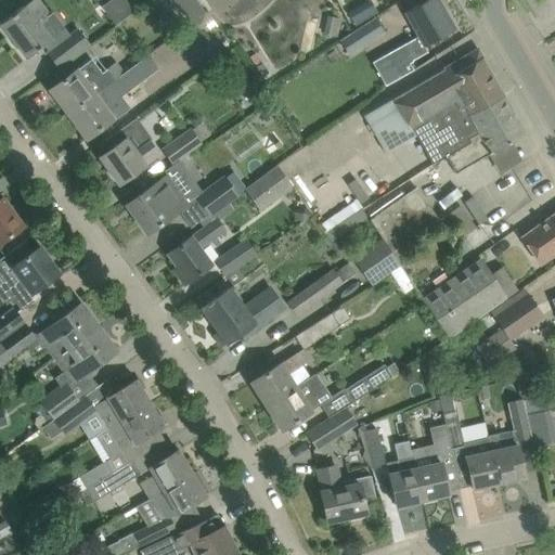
[(51,16),(49,14),(38,0),(31,0),(0,24),(26,59),(51,39),(40,25),(51,16)]
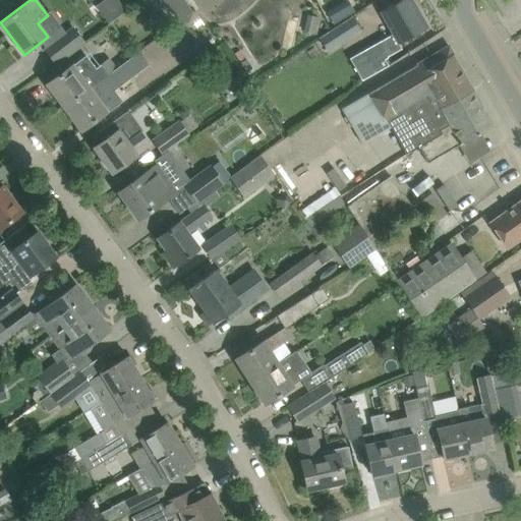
[(115,0),(102,0),(96,5),(97,6),(109,22),(120,15),(124,12),(115,0)]
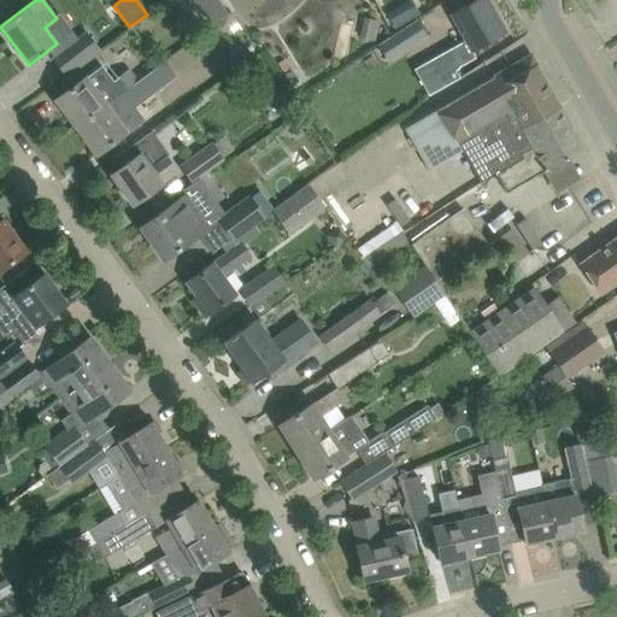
[(229,0),(235,10),(250,0),(257,11),(274,0),(229,0)]
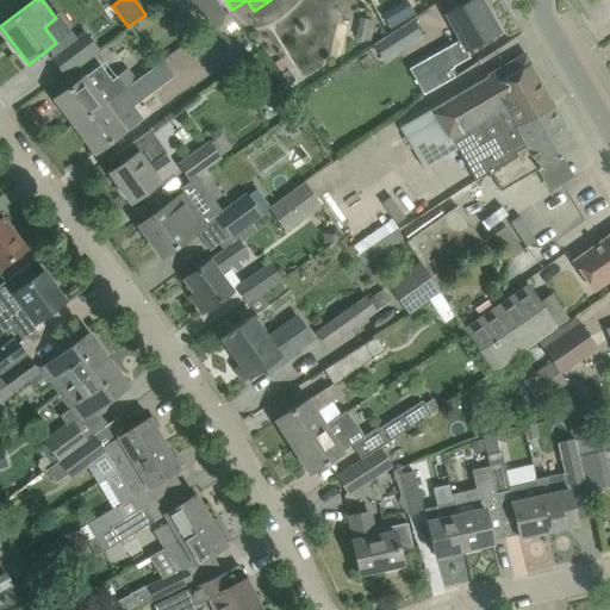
[(460,41),(429,57),(410,68),(424,93),(454,76),(449,68),(470,57),(466,50),(479,44),(499,32),(481,0),(468,0),(458,6),(446,13),(460,41)]
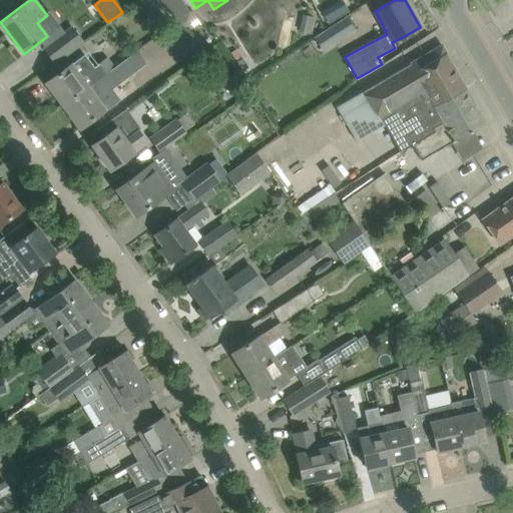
[(178,21),(183,27),(189,23),(199,36),(207,30),(200,20),(199,21),(191,11),(178,21)]
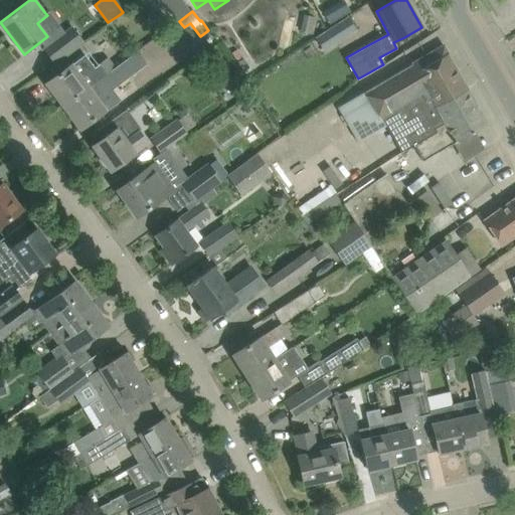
[(304,13),(300,30),(314,33),(317,16),(304,13)]
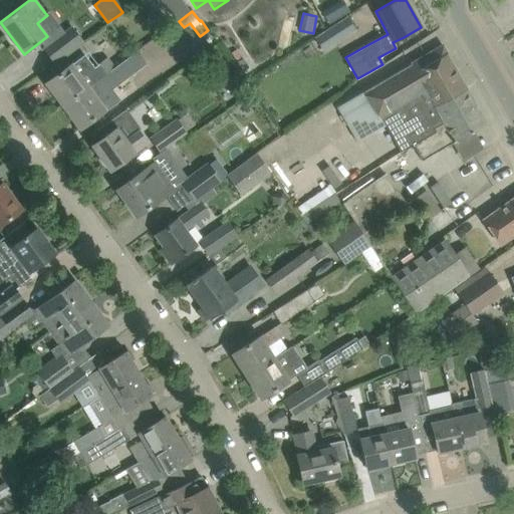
[(43,48),(53,62),(82,41),(72,26),(43,48)]
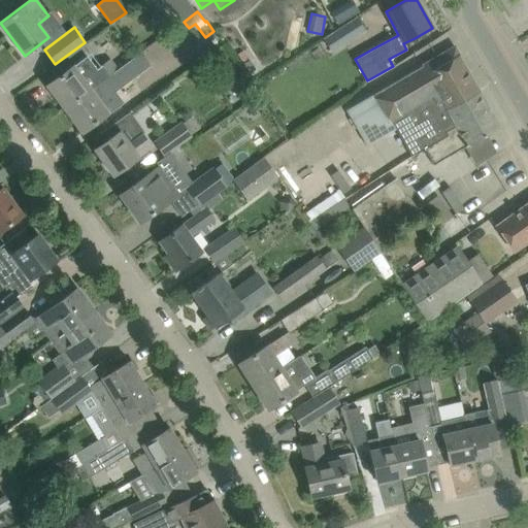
[(336,30),(324,38),(332,51),(344,42),(336,30)]
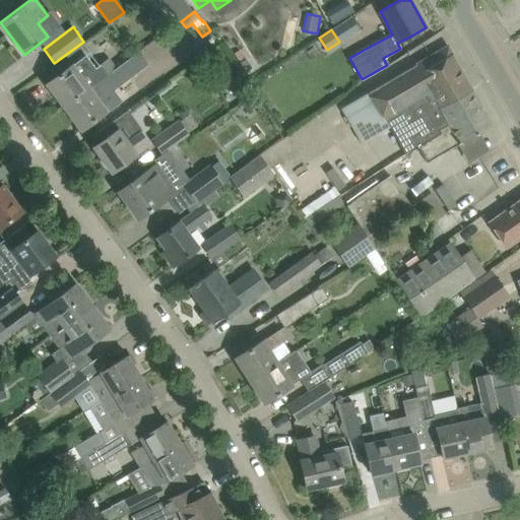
[(195,42),(194,47),(197,52),(203,53),(207,50),(208,44),(205,40),(200,39),(195,42)]
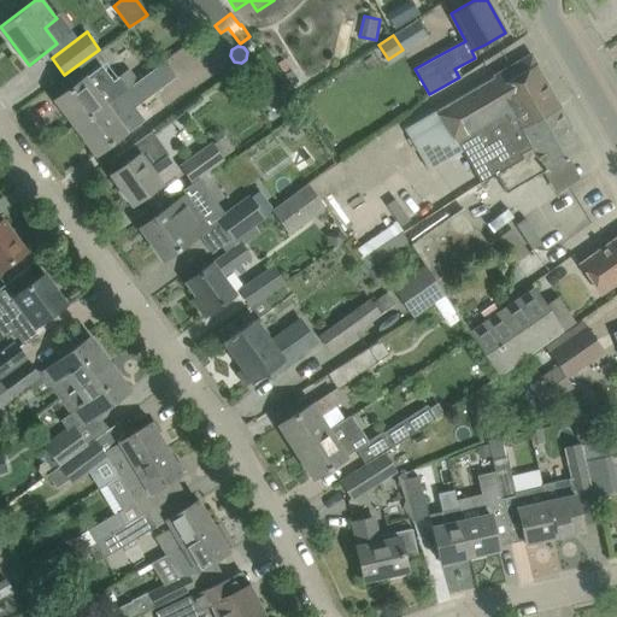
[(436,110),(404,128),(428,170),(462,150),(462,151),(480,182),(495,172),(497,175),(523,158),(521,153),(534,146),(526,133),(534,128),(532,122),(559,105),(560,105),(532,54),(436,110)]
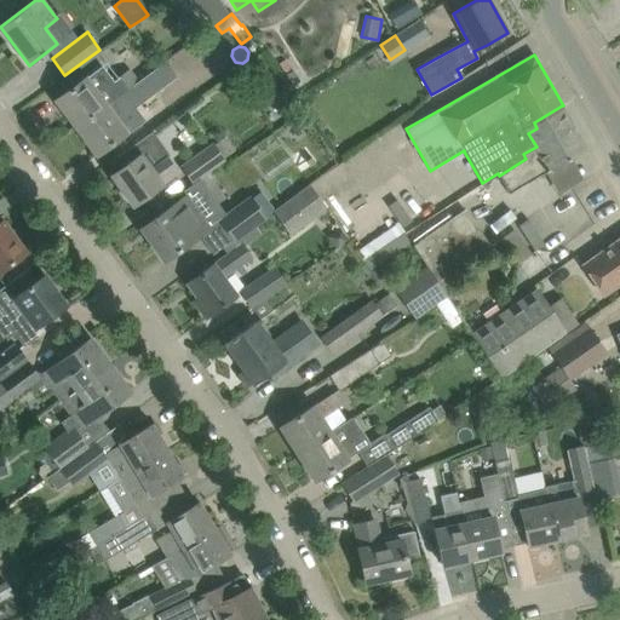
[(56,99),(76,127),(107,104),(149,73),(141,63),(132,70),(130,68),(114,80),(102,65),(56,99)]
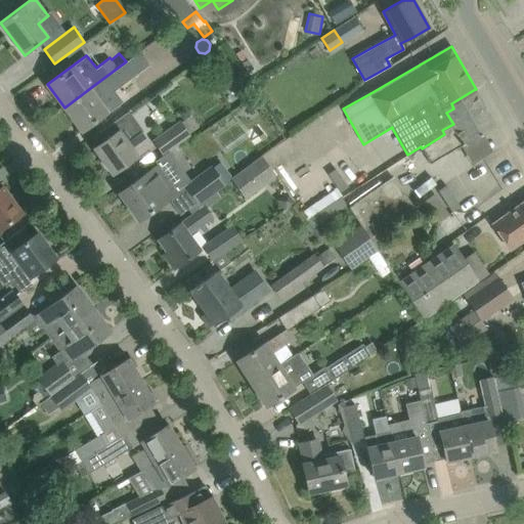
[(90,88),(64,107),(81,130),(106,112),(103,106),(117,96),(111,88),(133,71),(126,61),(90,88)]
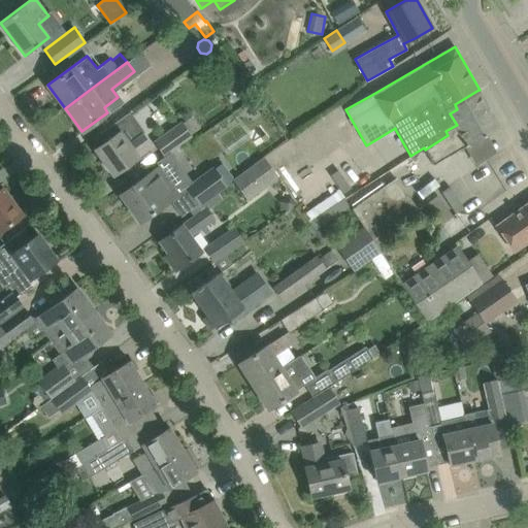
[(147,97),(140,86),(120,101),(128,111),(147,97)]
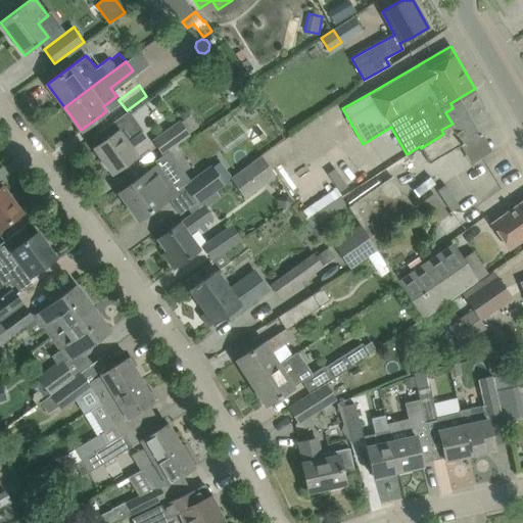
[(443,134),(421,148),(429,162),(494,125),(474,89),(450,103),(453,108),(445,112),(453,124),(441,130),(443,134)]
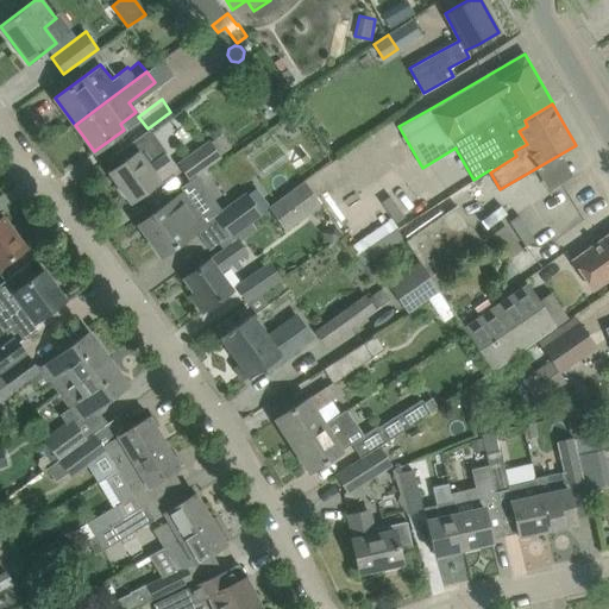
[(167,152),(151,130),(117,154),(123,162),(110,173),(130,201),(174,170),(163,155),(167,152)]
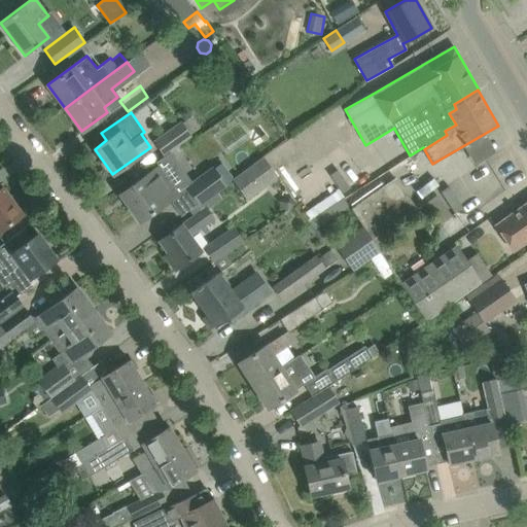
[(153,140),(165,155),(190,136),(180,121),(153,140)]
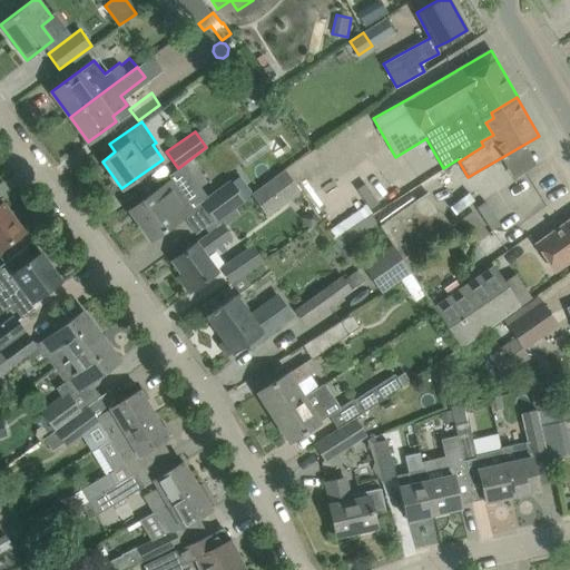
[(333,164),(354,150),(342,133),(321,146),(333,164)]
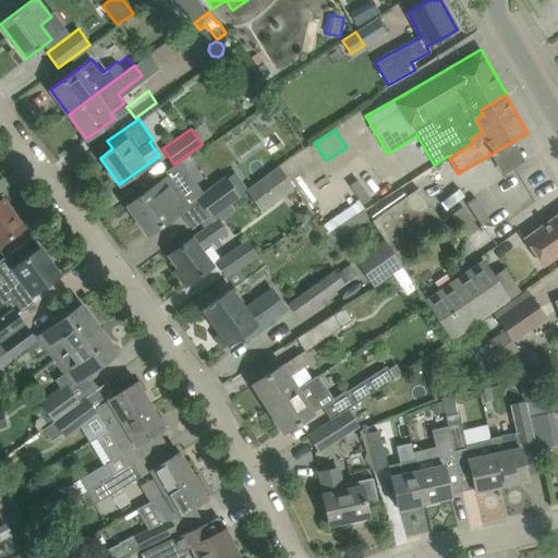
[(246,190),(261,209),(294,186),(280,167),(246,190)]
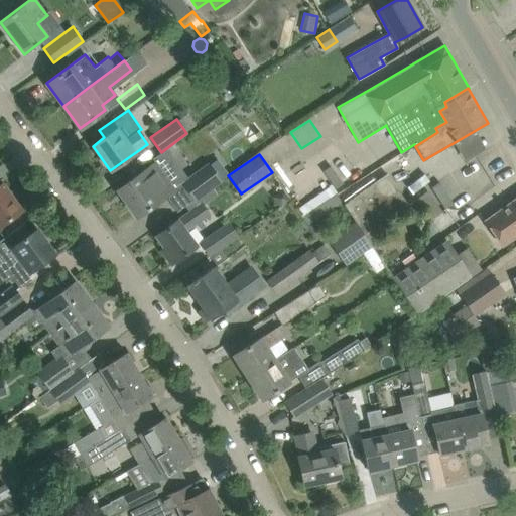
[(364,159),(302,206),(313,220),(374,172),(364,159)]
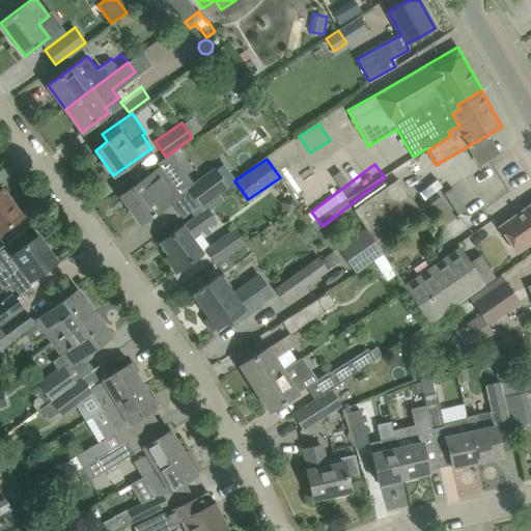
[(145,177),(138,183),(121,195),(141,223),(158,211),(178,196),(158,168),(145,177)]
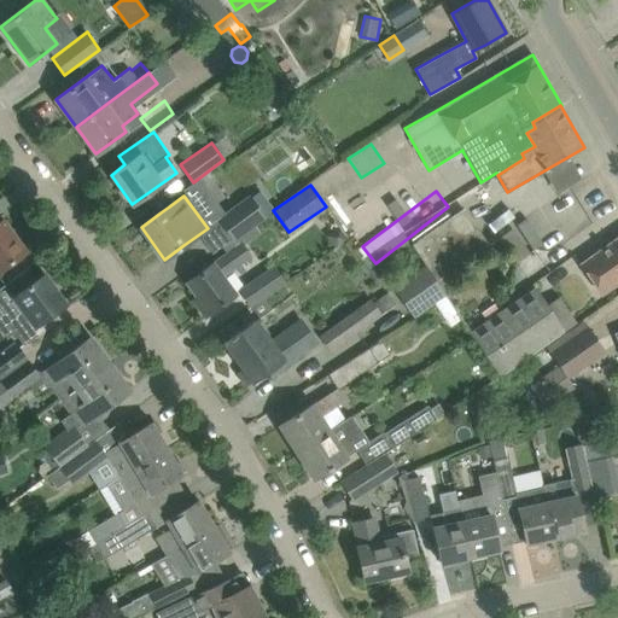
[(266,215),(251,196),(219,220),(233,239),(266,215)]
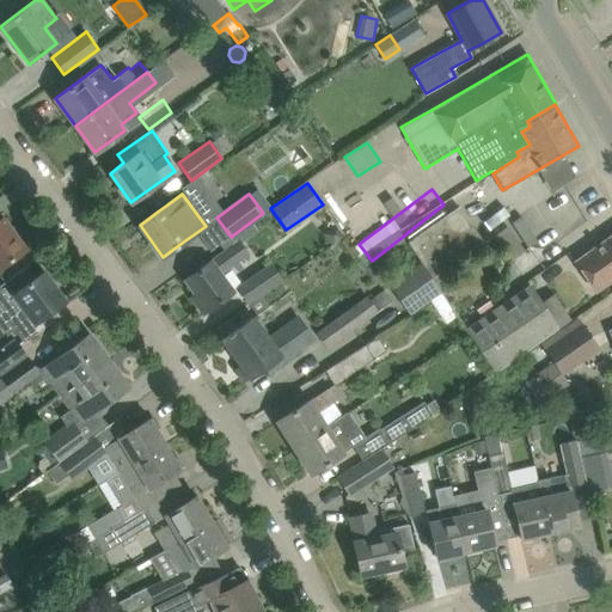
[(408,242),(423,263),(432,277),(483,242),(459,207),(408,242)]
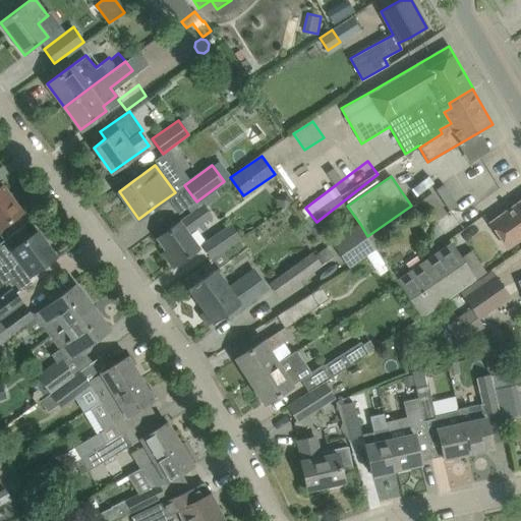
[(0,227),(5,224),(22,212),(2,185),(0,186),(0,227)]
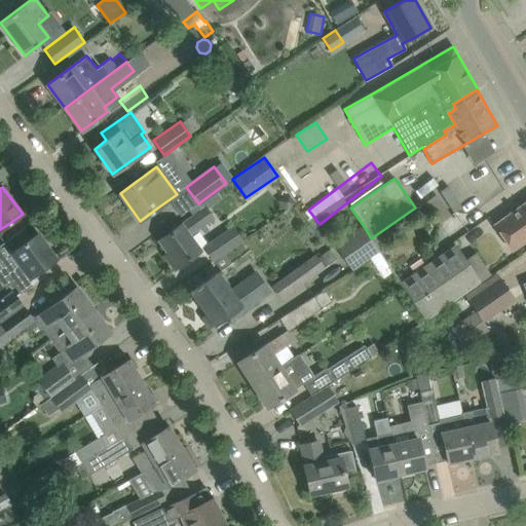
[(424,201),(439,222),(450,215),(435,194),(424,201)]
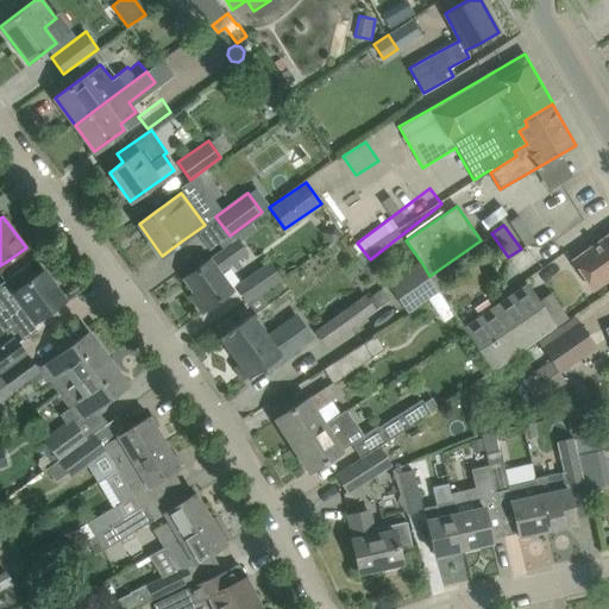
[(608,233),(572,259),(592,289),(608,277),(608,233)]
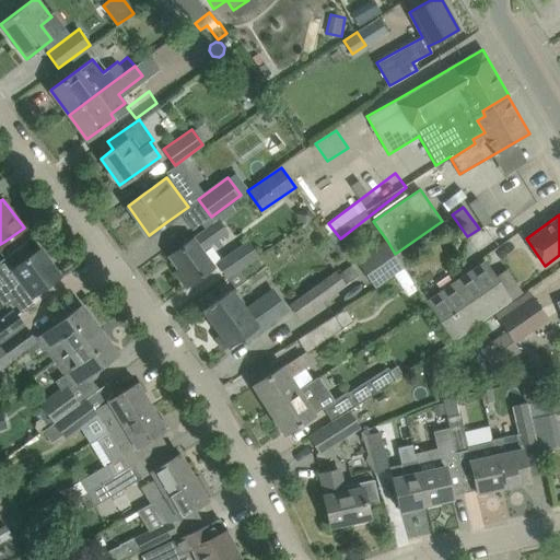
[(219,220),(188,243),(170,256),(179,269),(175,271),(186,287),(203,273),(213,267),(201,249),(226,232),(219,220)]
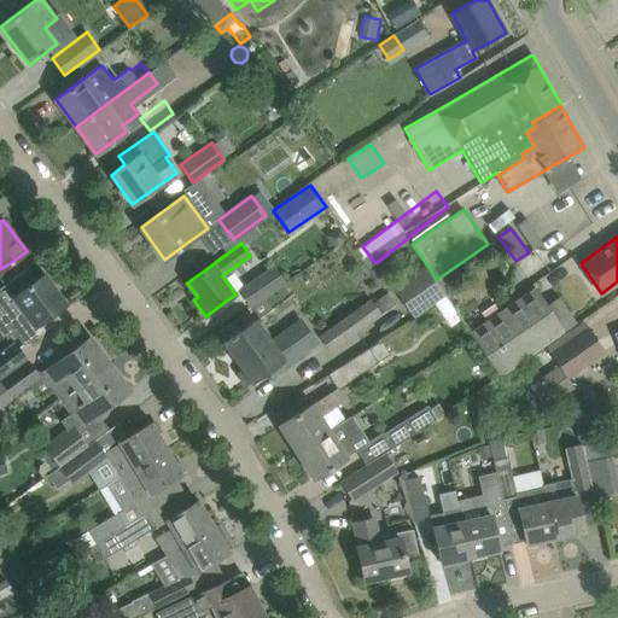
[(239,289),(250,305),(285,281),(274,266),(239,289)]
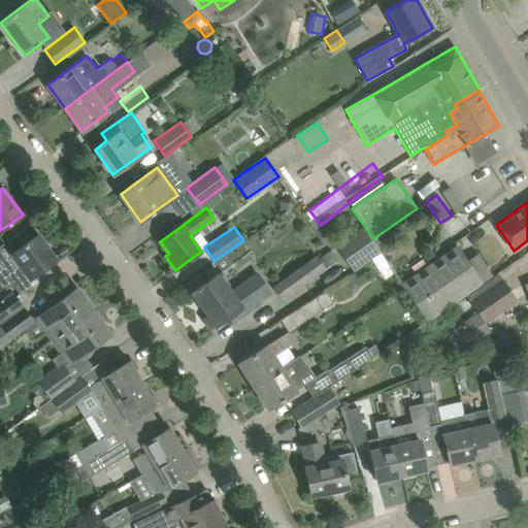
[(354,269),(370,257),(381,251),(372,239),(365,227),(337,246),(354,269)]
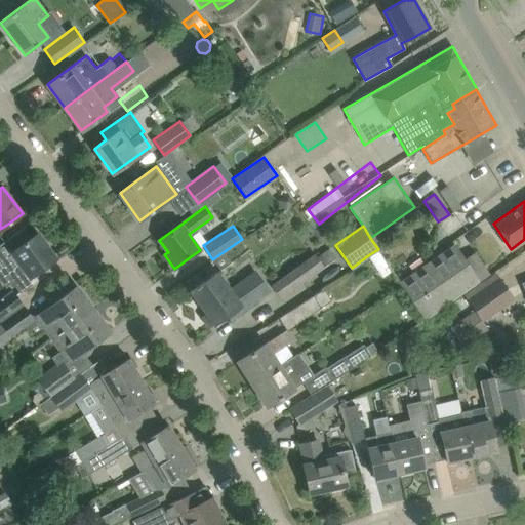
[(23,229),(6,241),(0,245),(0,279),(6,287),(12,283),(21,293),(26,290),(42,278),(38,272),(55,258),(37,234),(30,238),(23,229)]
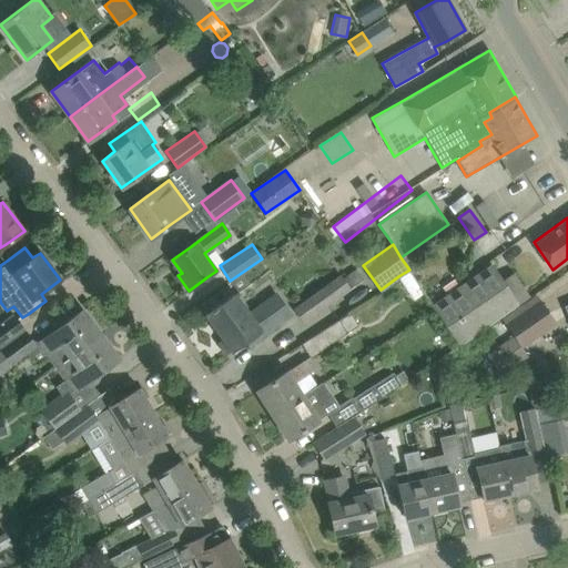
[(474,279),(434,305),(460,344),(518,304),(503,281),(492,265),(474,279)]
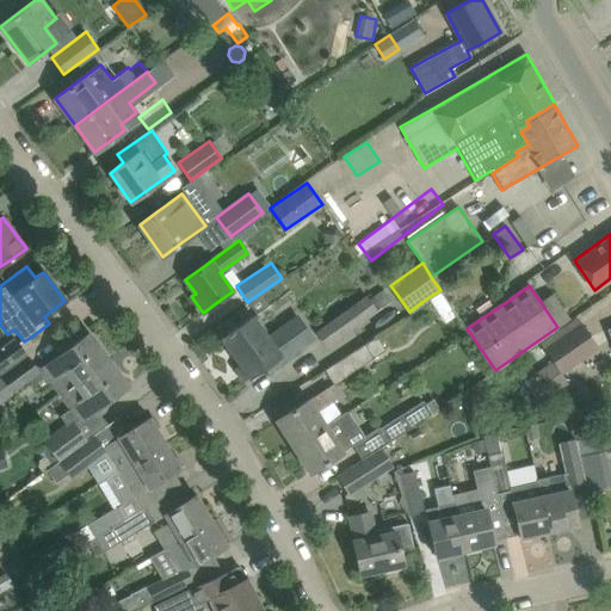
[(316,332),(321,339),(327,347),(377,310),(392,301),(382,289),(369,298),(366,296),(316,332)]
